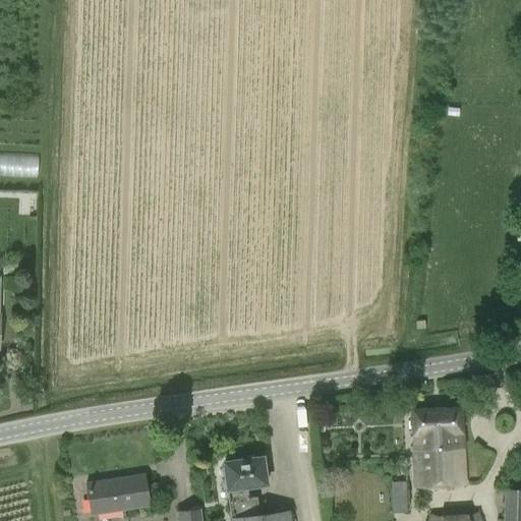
[(460,109),(448,108),(448,116),(459,117),(460,109)]
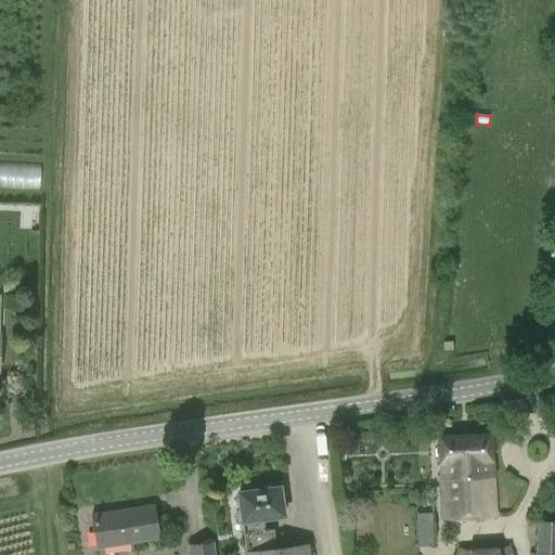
[(0,185),(41,188),(42,164),(0,162),(0,185)]
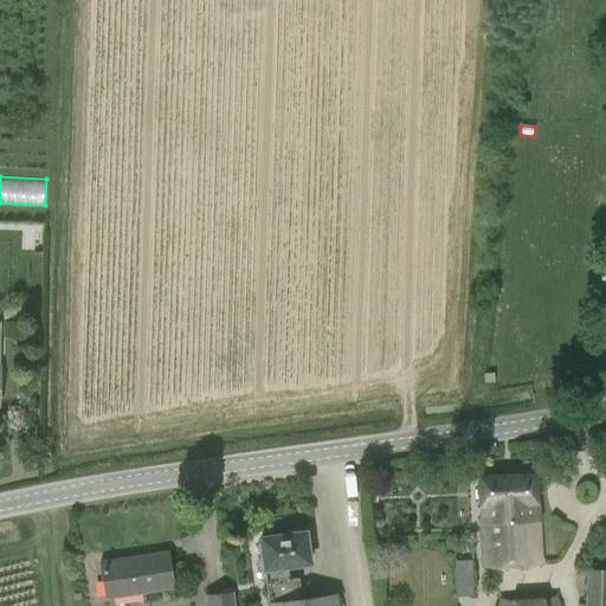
[(495,384),(494,374),(484,374),(485,384),(495,384)]
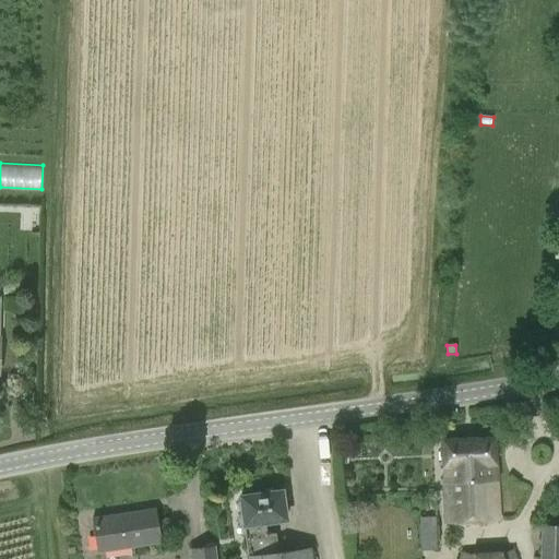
[(445,525),(498,522),(494,440),(441,443),(445,525)]
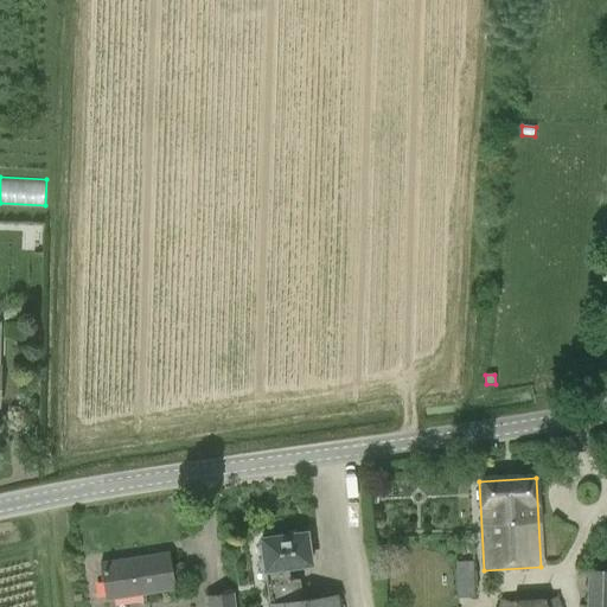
[(307,534),(260,541),(268,606),(336,606),(336,599),(301,604),(299,583),(292,585),(289,570),(312,567),(307,534)]
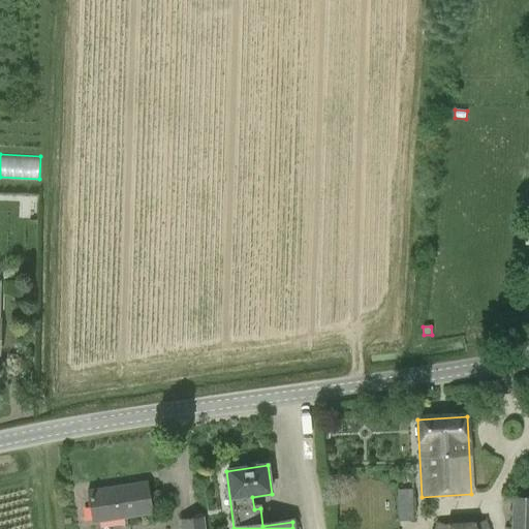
[(91,526),(150,516),(145,485),(86,495),(91,526)]
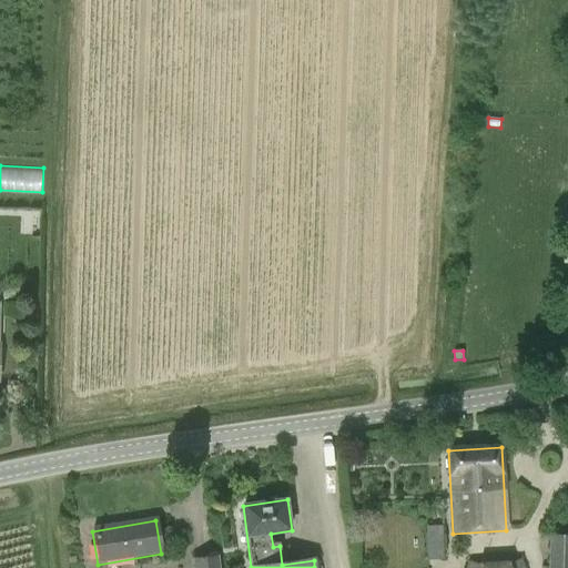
[(444,558),(443,530),(426,531),(427,558),(444,558)]
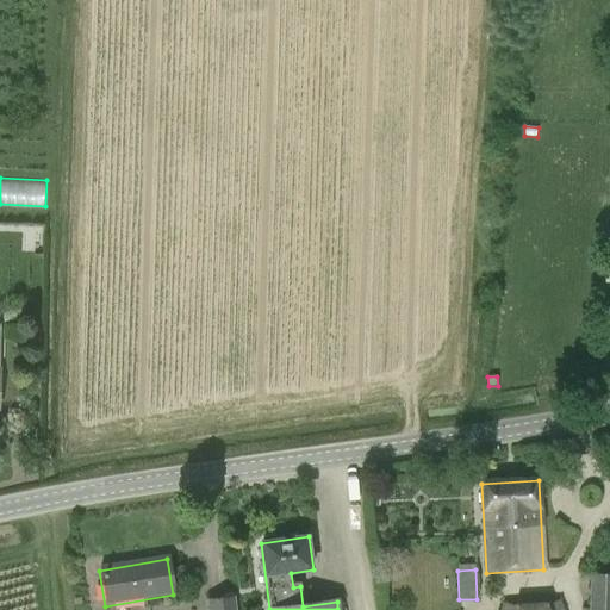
[(609,609),(609,572),(590,572),(587,609),(609,609)]
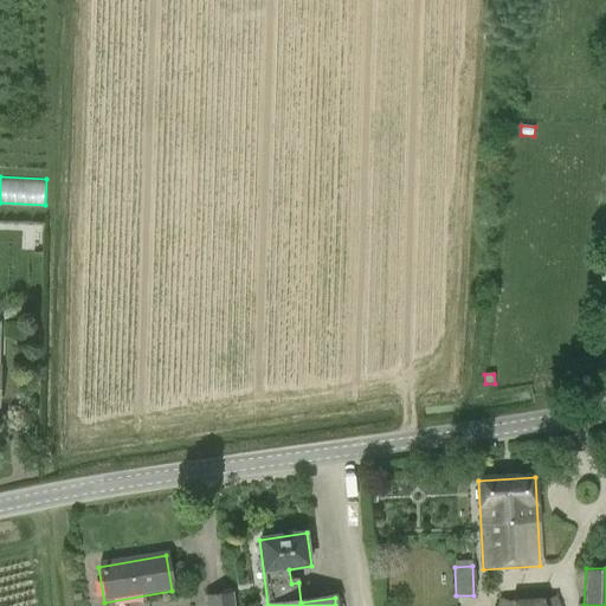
[(204,594),(205,605),(233,605),(233,592),(204,594)]
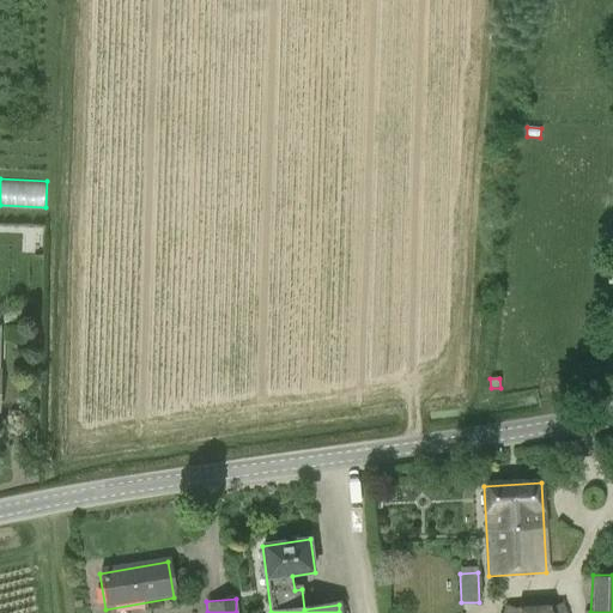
[(515,608),(503,605),(501,612),(565,612),(562,602),(548,606),(515,608)]
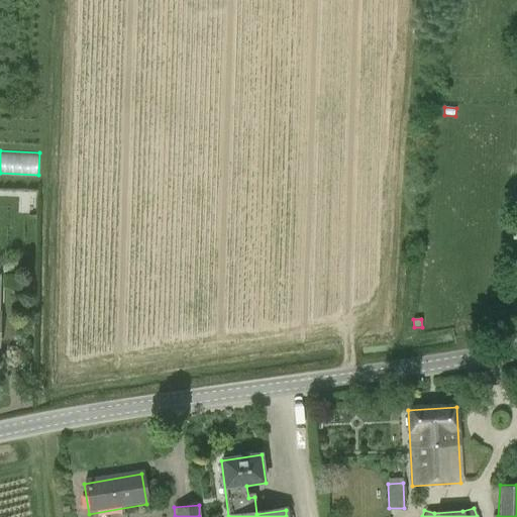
All buildings are outlined.
